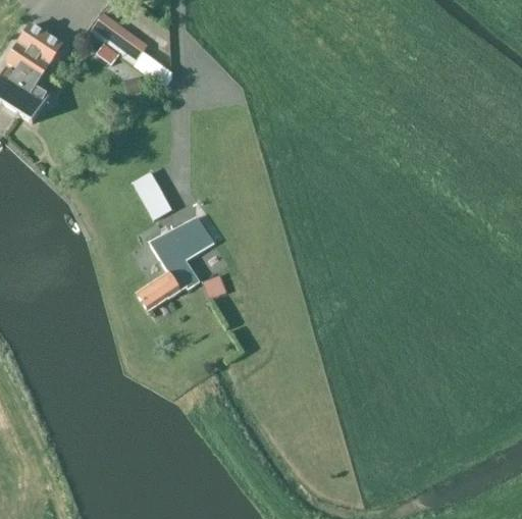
[(148,45),(103,13),(90,34),(134,65),(148,45)]
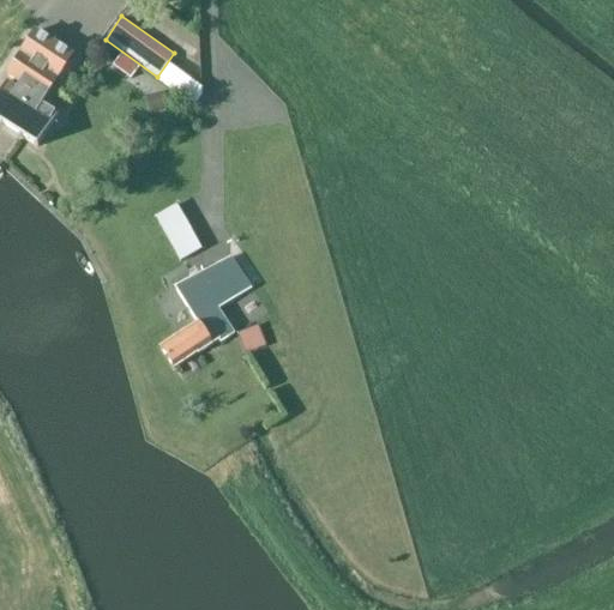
[(43,97),(71,54),(35,30),(6,73),(16,79),(12,85),(5,80),(0,86),(0,122),(36,146),(58,113),(40,102),(43,97)]
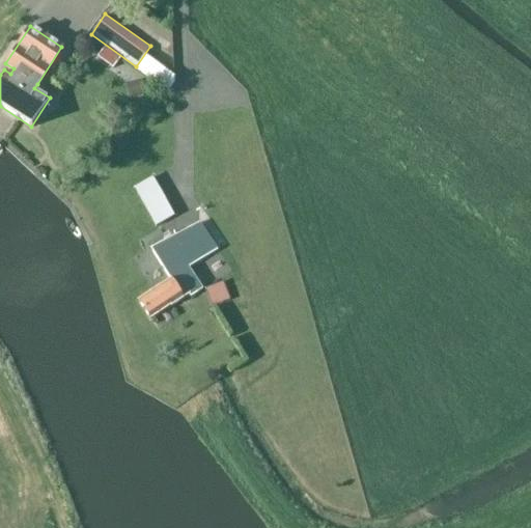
[(146,93),(143,79),(127,82),(129,96),(146,93)]
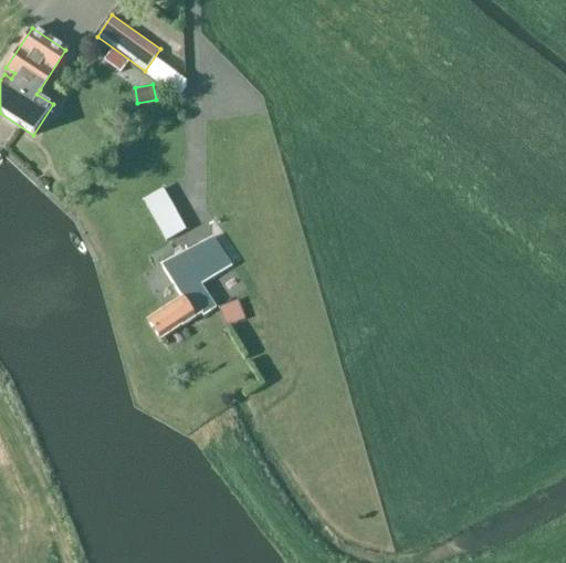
[(159,181),(138,195),(166,239),(187,227),(159,181)]
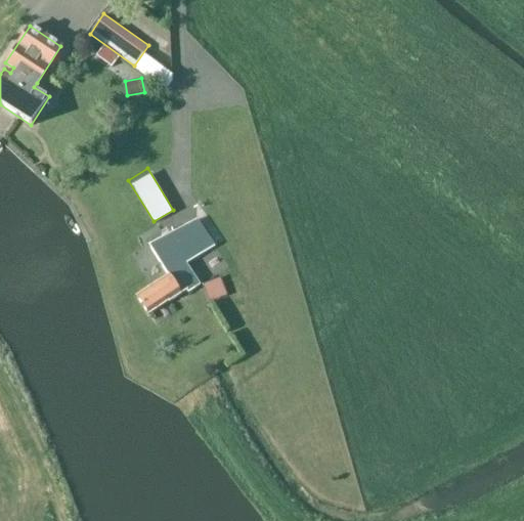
[(200,285),(186,264),(216,244),(197,217),(149,244),(168,274),(135,296),(146,314),(180,292),(182,295),(200,285)]
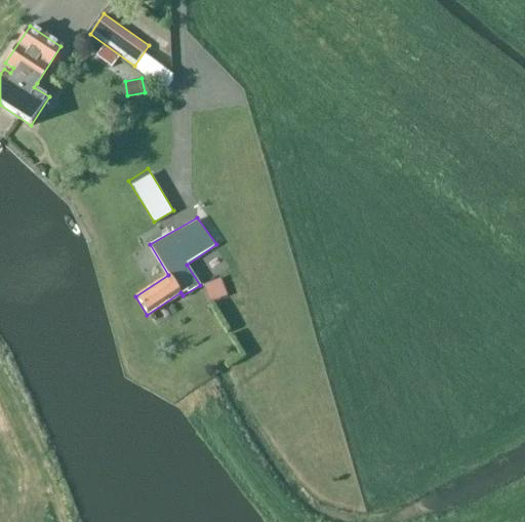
[(228,293),(220,277),(203,283),(210,300),(228,293)]
